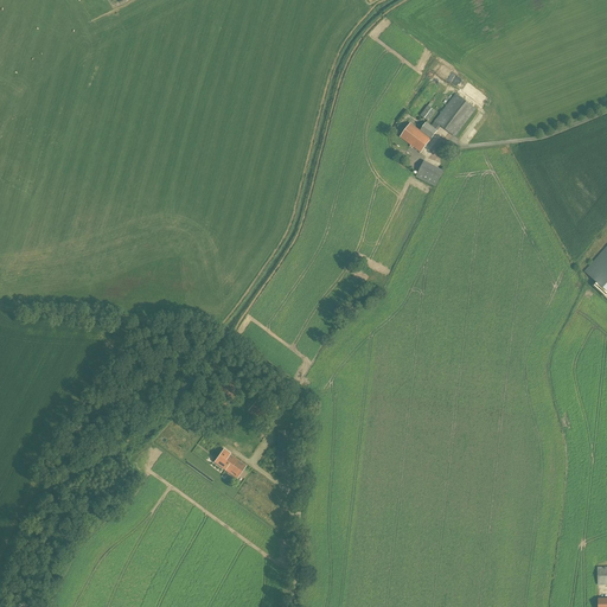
[(401,138),(421,153),(438,131),(441,127),(455,136),(475,109),(455,94),(430,126),(427,122),(420,131),(410,123),(401,138)]
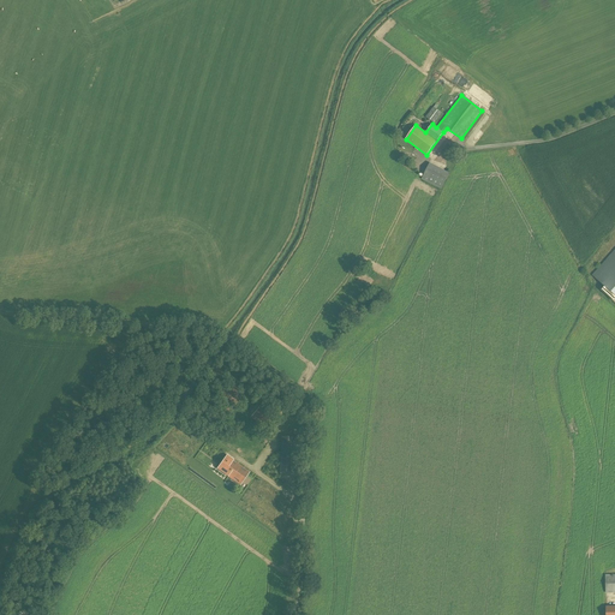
[(441,113),(434,107),(427,117),(434,123),(441,113)]
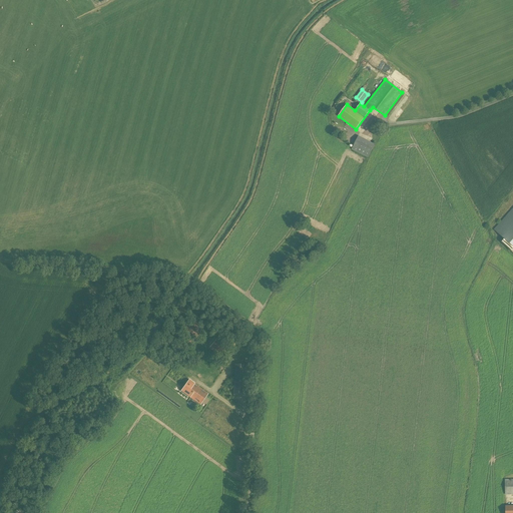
[(375,144),(359,136),(352,149),(368,157),(375,144)]
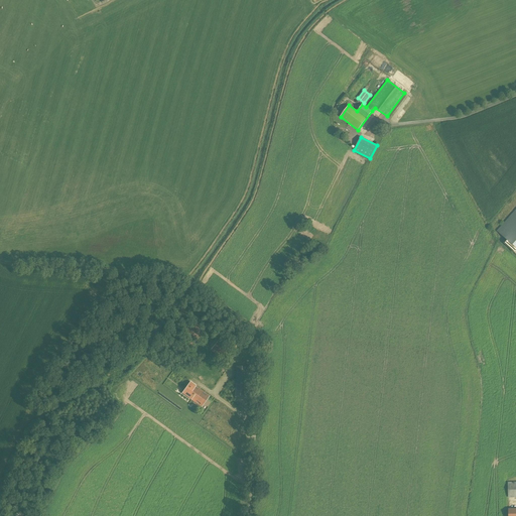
[(515,209),(497,231),(507,240),(504,243),(515,253),(515,209)]
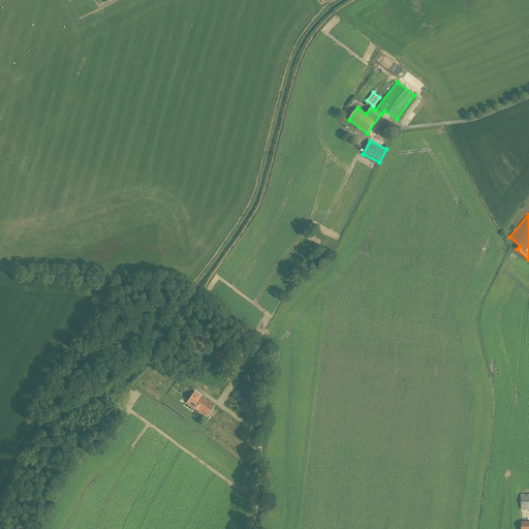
[(245,343),(235,354),(240,359),(250,347),(245,343)]
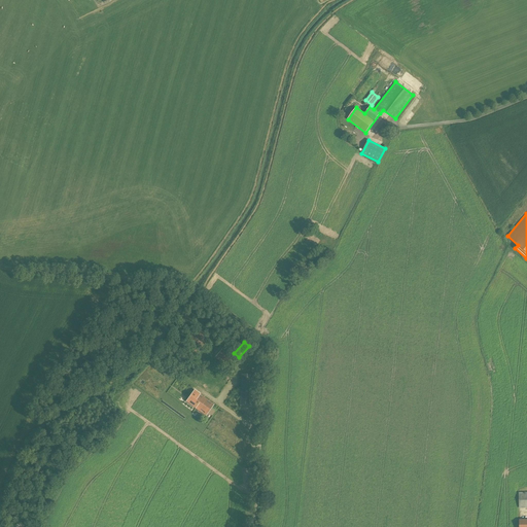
[(186,401),(206,416),(214,405),(195,390),(186,401)]
